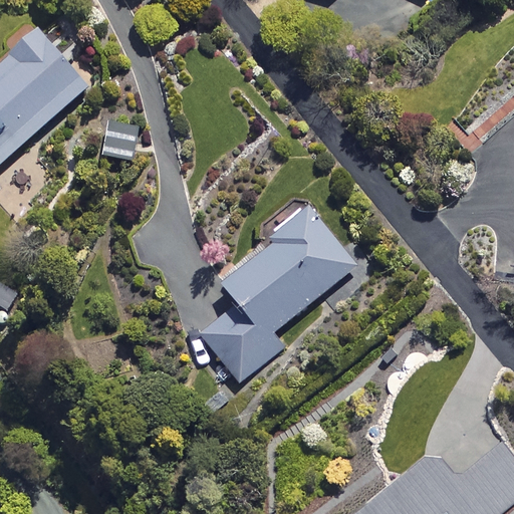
[(0,165),(89,84),(37,28),(0,61),(0,165)]
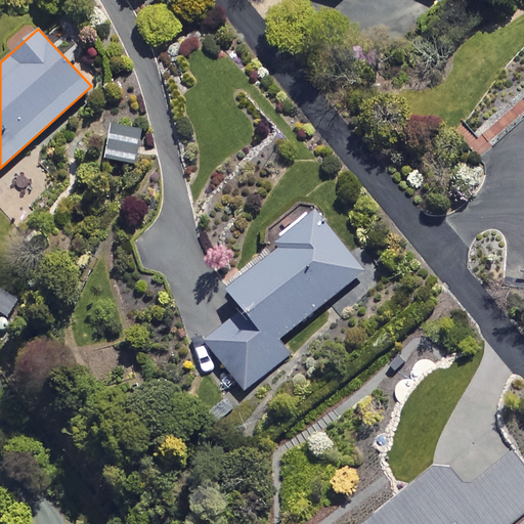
[(111,122),(104,159),(135,164),(141,128),(111,122)]
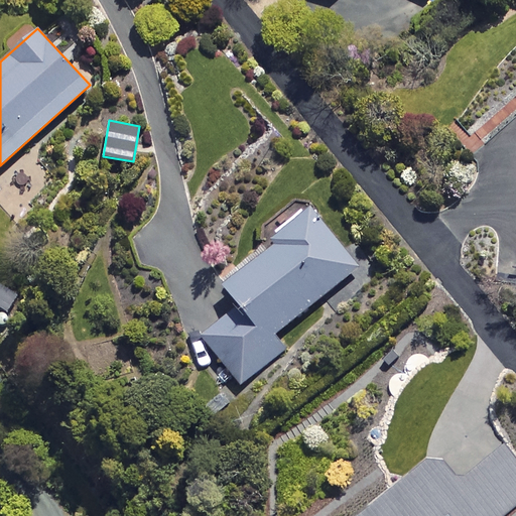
[(202,335),(241,383),(285,347),(275,335),(359,268),(308,206),(269,237),(272,241),(221,282),(239,305),(202,335)]
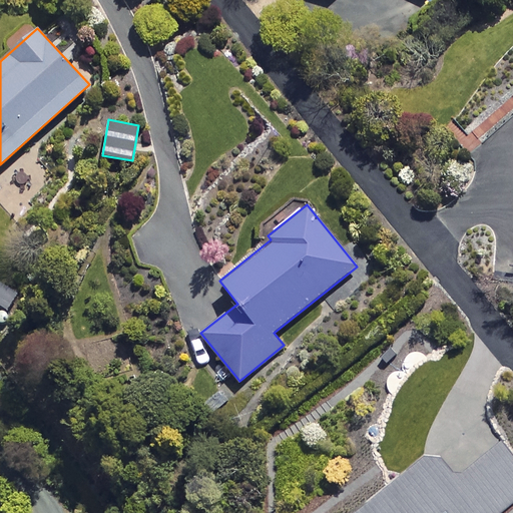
[(1,280),(0,281),(0,305),(7,310),(19,292),(1,280)]
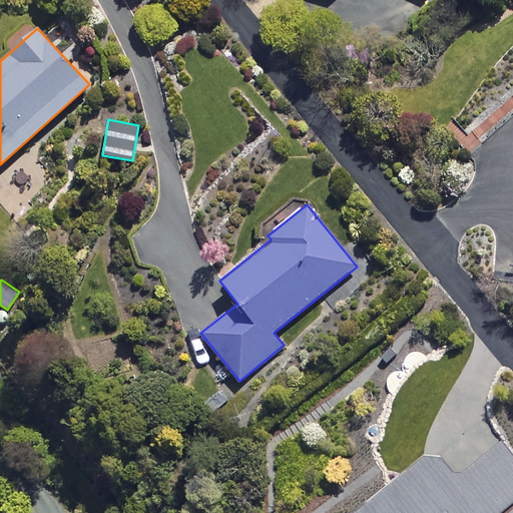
[(498,512),(512,501),(512,457),(500,441),(463,472),(452,473),(439,456),(424,454),(353,512),(498,512)]
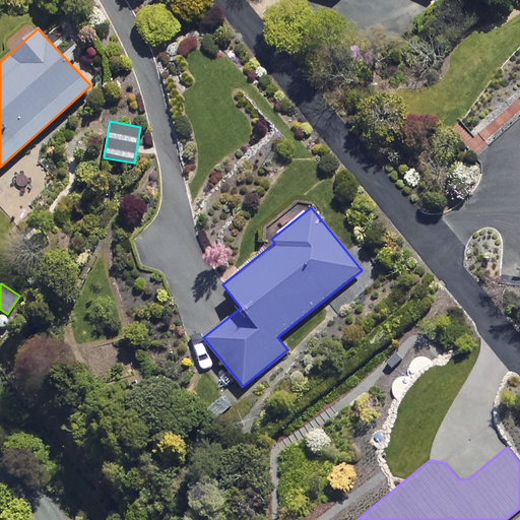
All buildings are outlined.
